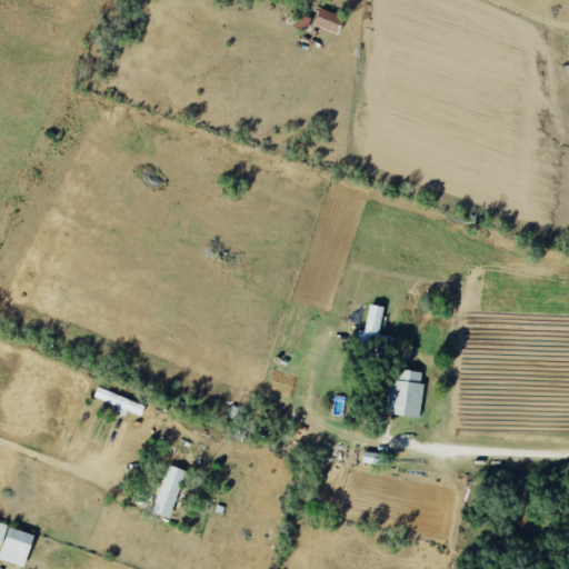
[(342,18),(319,9),(312,25),(337,33),(342,18)]
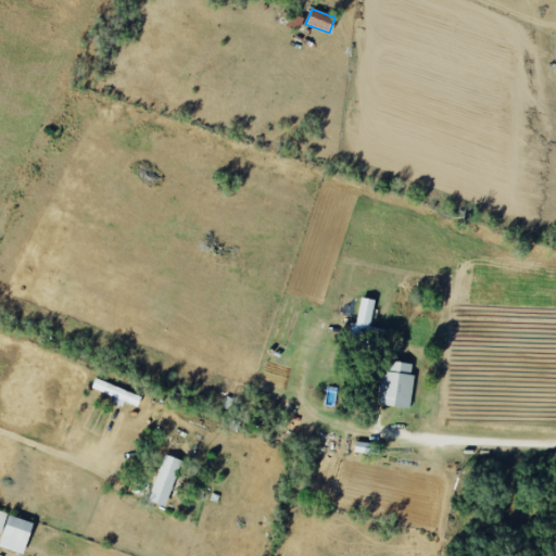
[(300,28),(302,17),(289,15),(287,26),(300,28)]
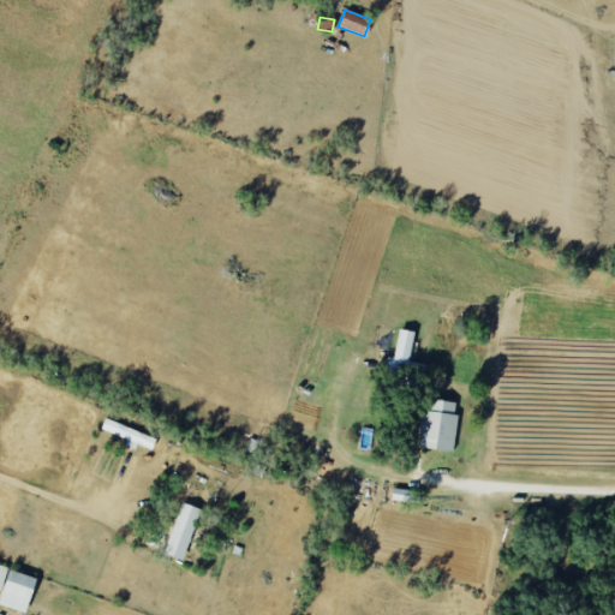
[(407,368),(415,333),(399,329),(390,364),(407,368)]
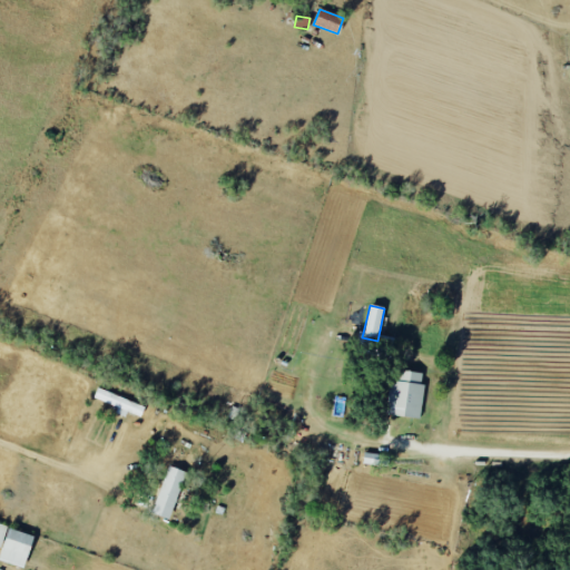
[(424,373),(399,371),(396,383),(390,383),(386,415),(420,419),(424,373)]
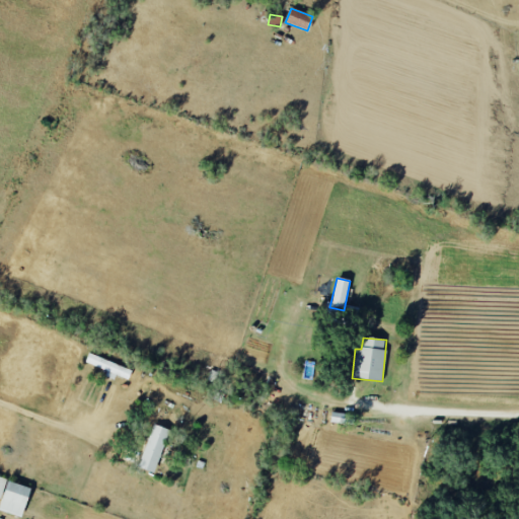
[(112,373),(128,379),(131,370),(88,354),(85,363),(112,373)]
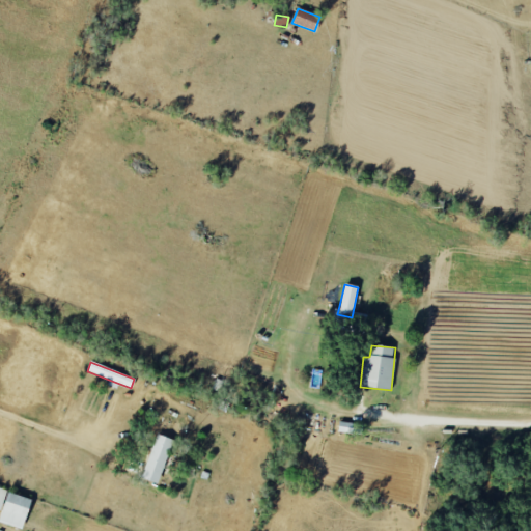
[(346,434),(348,424),(339,422),(337,431),(346,434)]
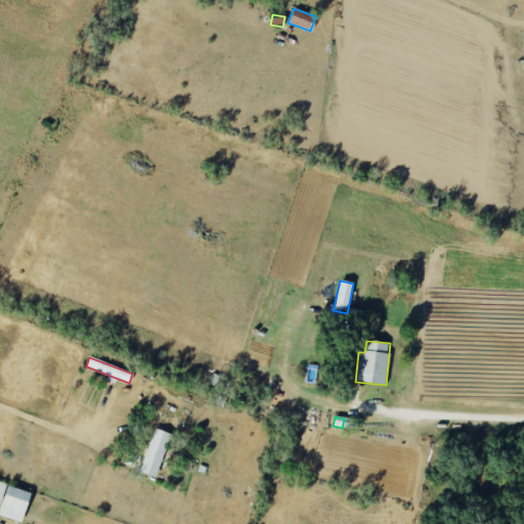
[(141,474),(158,478),(169,433),(151,429),(141,474)]
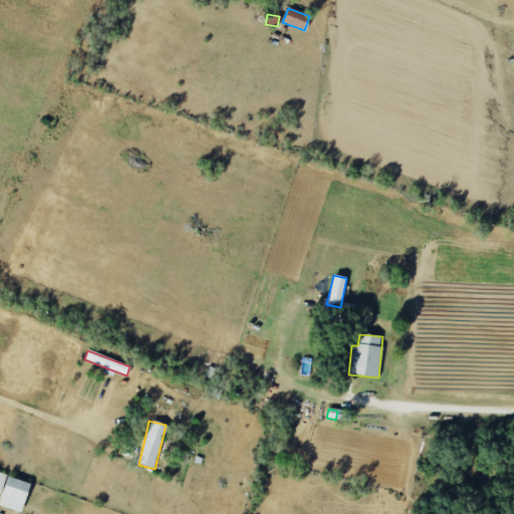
[(0,506),(21,513),(30,484),(7,477),(0,499),(0,506)]
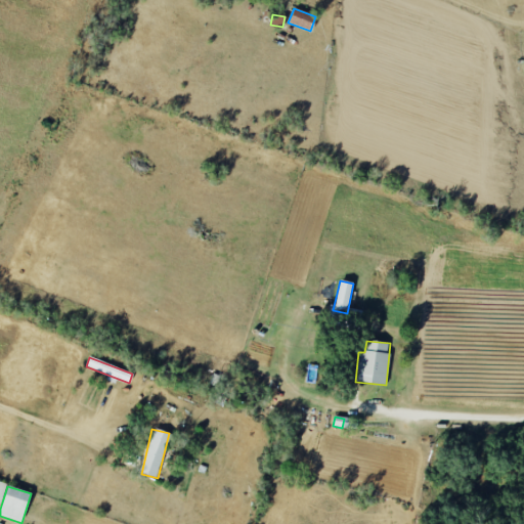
All buildings are outlined.
